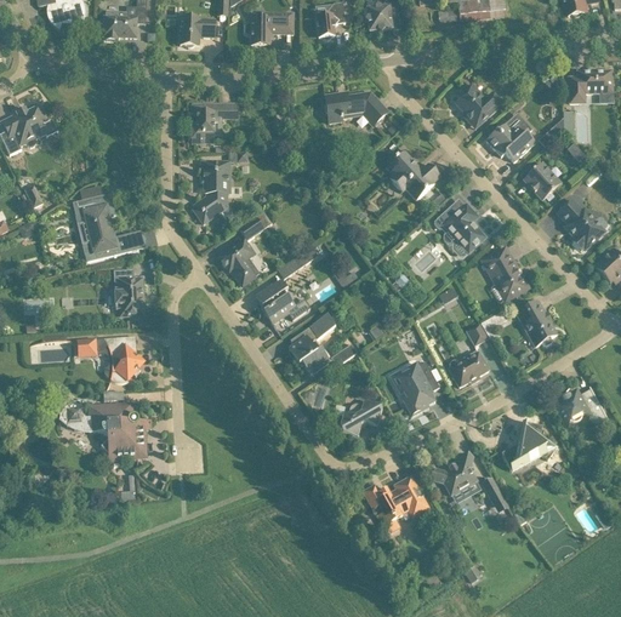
[(36,0),(38,6),(47,5),(50,10),(47,11),(47,12),(47,15),(47,16),(49,17),(49,18),(50,20),(51,22),(52,23),(53,24),(55,26),(56,27),(58,28),(60,28),(63,18),(68,18),(72,29),(73,28),(75,28),(77,27),(79,26),(80,24),(81,23),(81,22),(83,20),(84,18),(85,16),(85,15),(85,13),(85,12),(85,11),(85,9),(85,6),(85,5),(84,4),(84,1),(83,0),(36,0)]
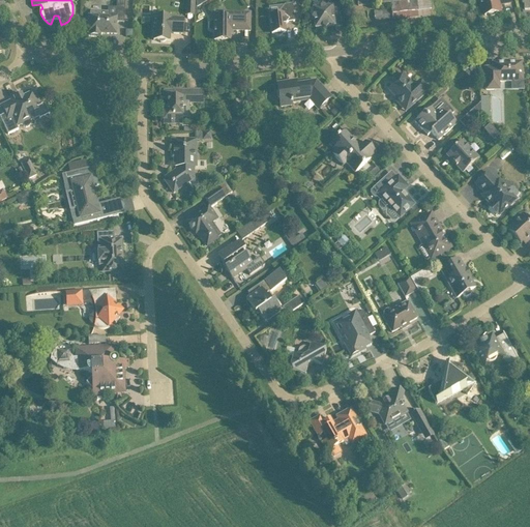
[(124,10),(124,0),(116,0),(117,5),(108,5),(108,10),(90,9),(90,13),(89,13),(88,20),(88,30),(90,30),(90,32),(100,33),(100,31),(116,31),(117,20),(124,20),(124,10)]
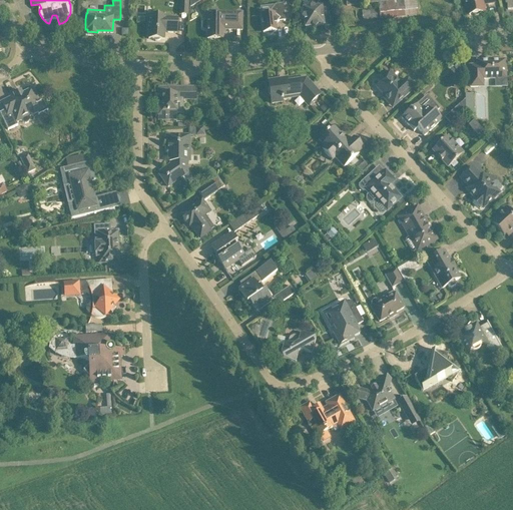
[(330,15),(328,5),(327,0),(319,0),(316,4),(312,2),(310,5),(303,5),(304,12),(301,15),(305,18),(305,24),(312,24),(315,26),(318,23),(324,22),(324,16),(330,15)]
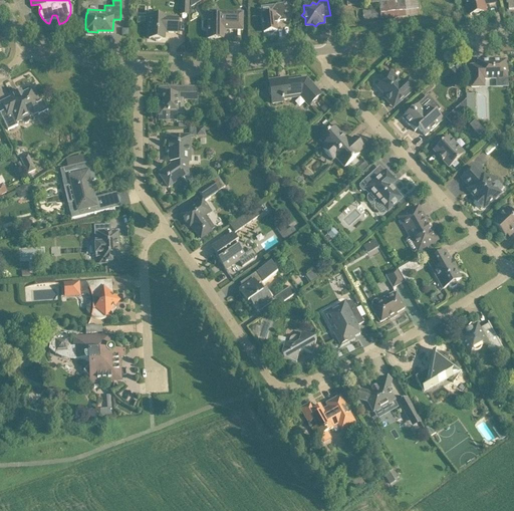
[(346,0),(347,4),(378,0),(379,6),(362,8),(363,18),(380,16),(380,18),(420,13),(418,0),(346,0)]
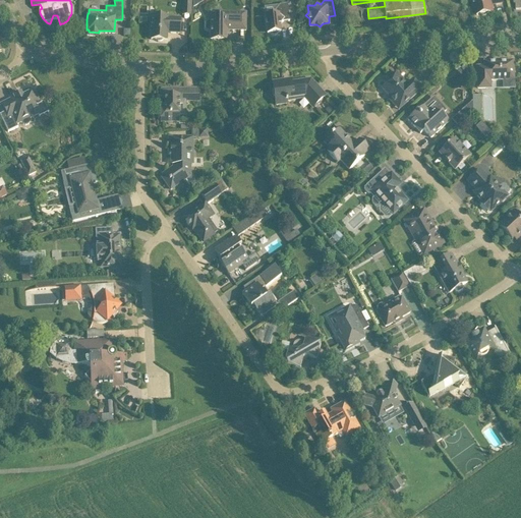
[(503,0),(473,0),(474,4),(475,3),(477,12),(480,12),(481,13),(482,14),(484,14),(485,14),(486,14),(487,13),(488,12),(489,11),(489,10),(493,9),(491,2),(503,0)]
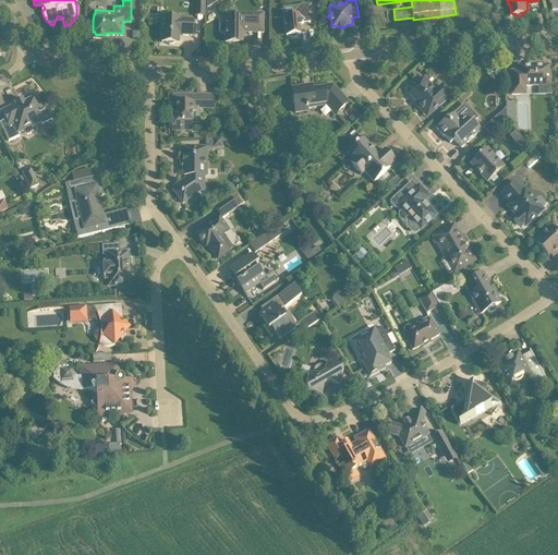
[(292,12),(283,13),(284,23),(287,34),(289,33),(289,34),(290,35),(292,35),(293,36),(295,35),(296,34),(298,33),(298,32),(301,32),(300,24),(302,21),(310,20),(308,9),(307,1),(300,2),(292,12)]
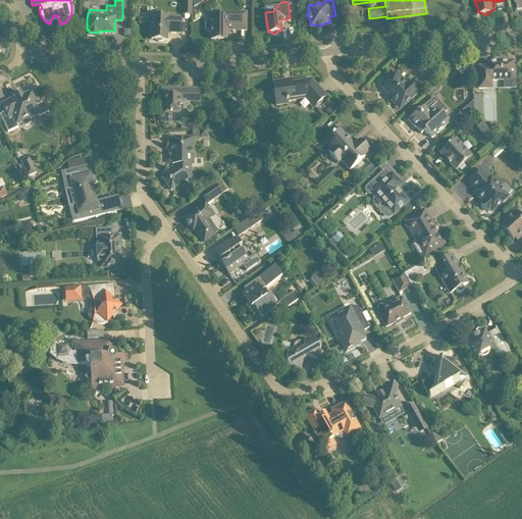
[(247,29),(247,18),(247,10),(220,10),(220,14),(211,14),(211,17),(210,17),(205,20),(205,27),(210,30),(211,30),(211,38),(227,38),(227,28),(247,29)]
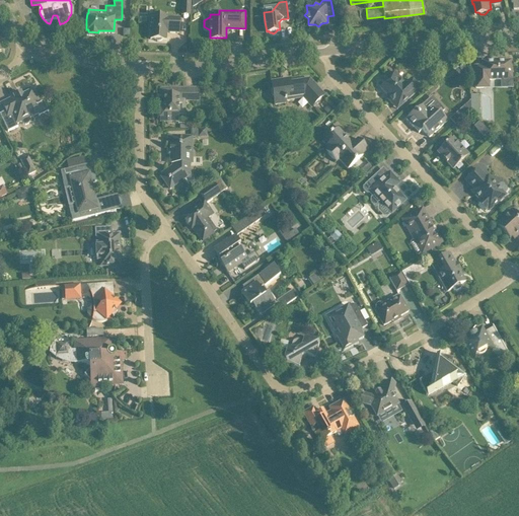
[(149,18),(149,28),(151,28),(150,37),(154,38),(155,38),(155,39),(156,40),(158,40),(159,40),(160,39),(161,39),(162,38),(166,38),(166,29),(170,29),(170,30),(179,30),(179,20),(179,15),(167,15),(167,14),(149,13),(149,18)]
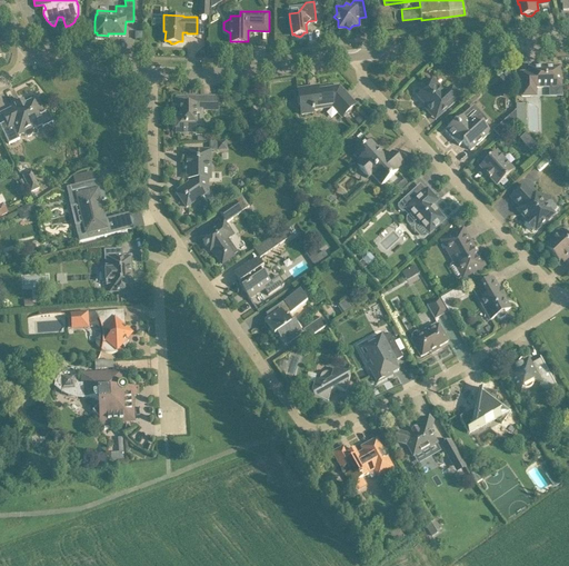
[(500,62),(505,60),(502,56),(498,58),(495,57),(492,58),(491,61),(492,65),(496,66),(499,65),(500,62)]
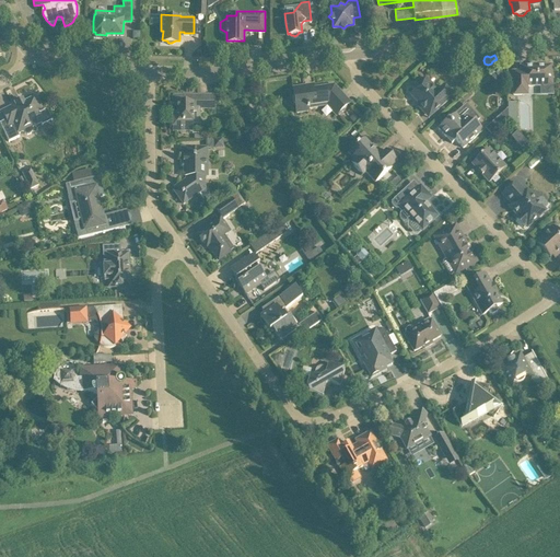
[(551,82),(551,73),(551,62),(521,64),(521,69),(513,69),(514,92),(527,92),(527,83),(551,82)]
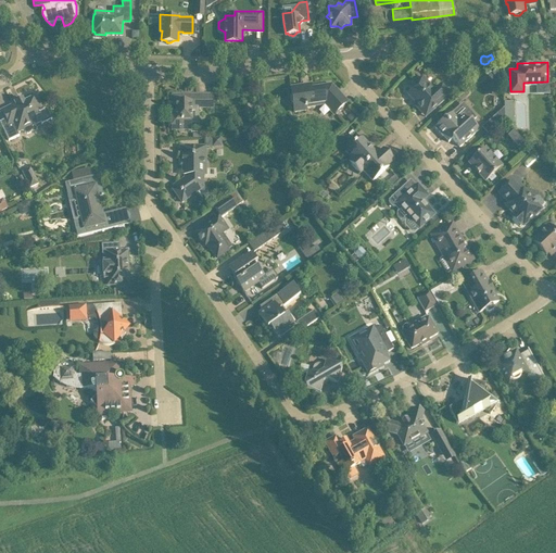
[(449,92),(447,91),(440,83),(432,90),(427,84),(429,82),(422,75),(414,83),(416,85),(408,92),(416,101),(415,102),(426,114),(443,99),(449,92)]
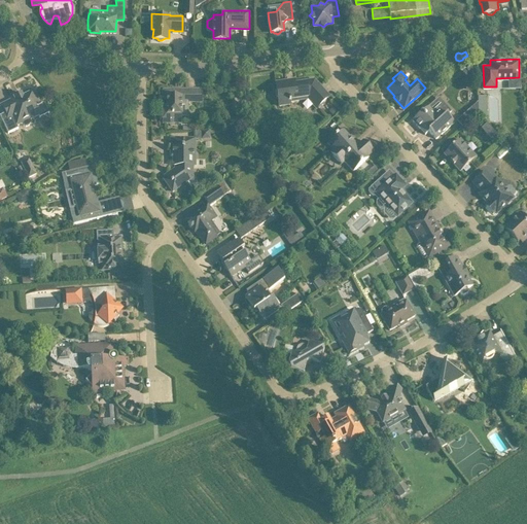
[(316,106),(321,101),(329,95),(316,80),(314,82),(311,78),(294,81),(294,78),(276,81),(279,104),(290,102),(289,99),(308,97),(316,106)]
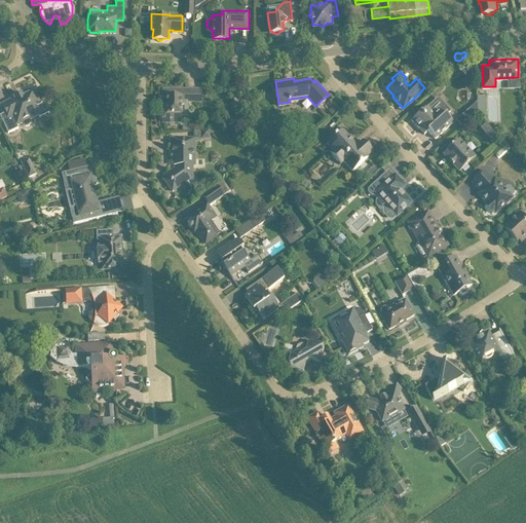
[(202,100),(202,98),(202,87),(162,87),(162,96),(166,96),(166,109),(162,109),(162,120),(181,120),(181,100),(194,100),(202,100)]
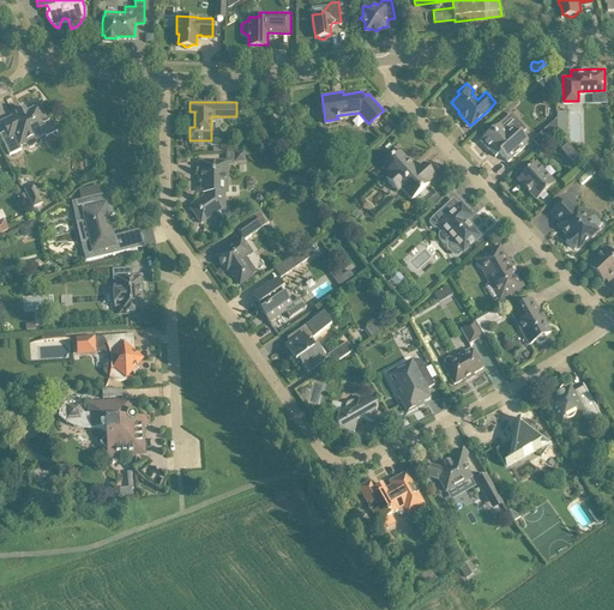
[(0,121),(4,130),(0,131),(0,133),(10,152),(22,146),(19,144),(25,140),(25,142),(28,144),(31,144),(34,143),(36,139),(35,137),(52,127),(44,114),(40,103),(19,113),(19,112),(18,112),(17,112),(0,120),(0,121)]
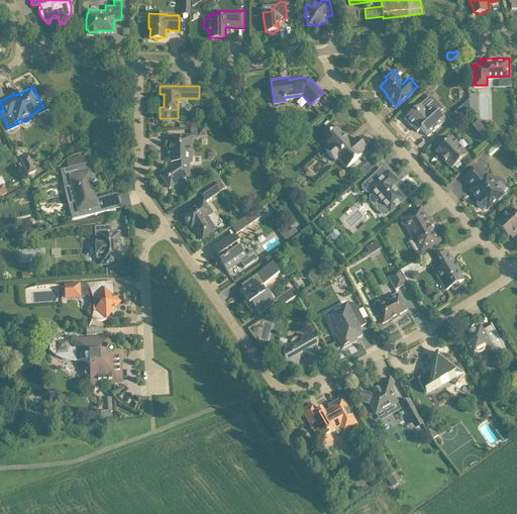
[(463,114),(469,109),(469,98),(458,108),(463,114)]
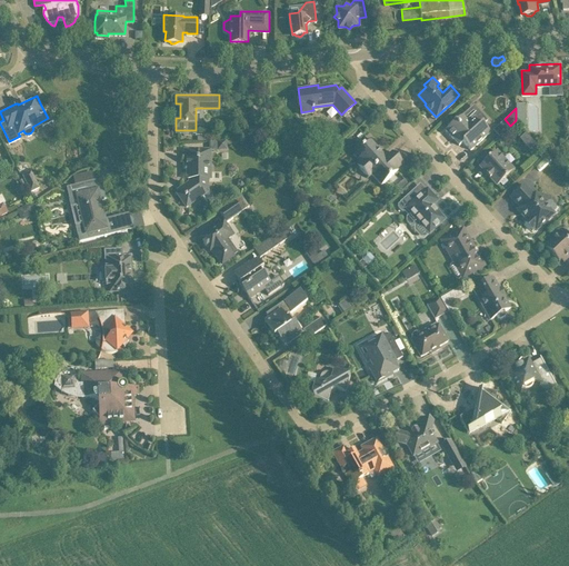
[(360,112),(355,118),(360,123),(366,118),(360,112)]
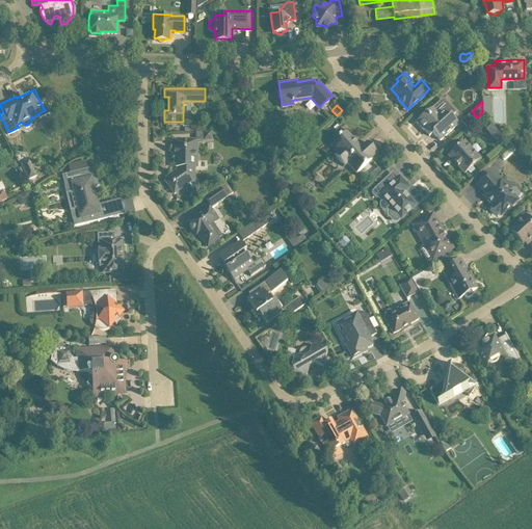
[(440,138),(448,132),(458,122),(451,113),(450,113),(445,108),(439,113),(432,106),(426,111),(425,111),(416,120),(424,128),(426,126),(430,132),(428,133),(429,134),(433,131),(440,138)]
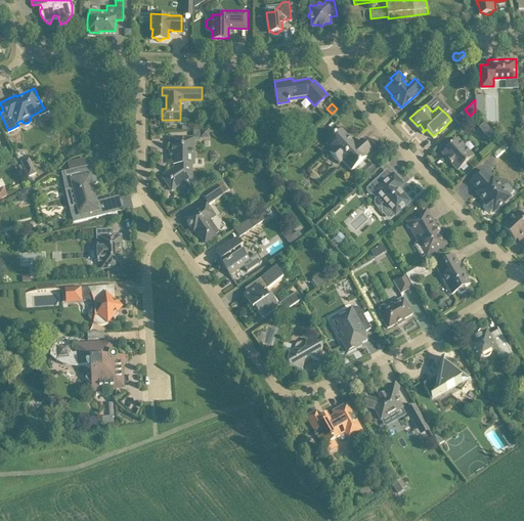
[(484,120),(478,125),(487,136),(493,130),(484,120)]
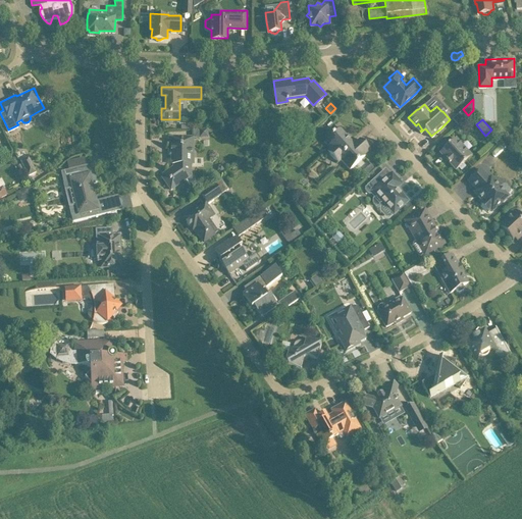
[(326,128),(321,123),(315,128),(320,134),(326,128)]
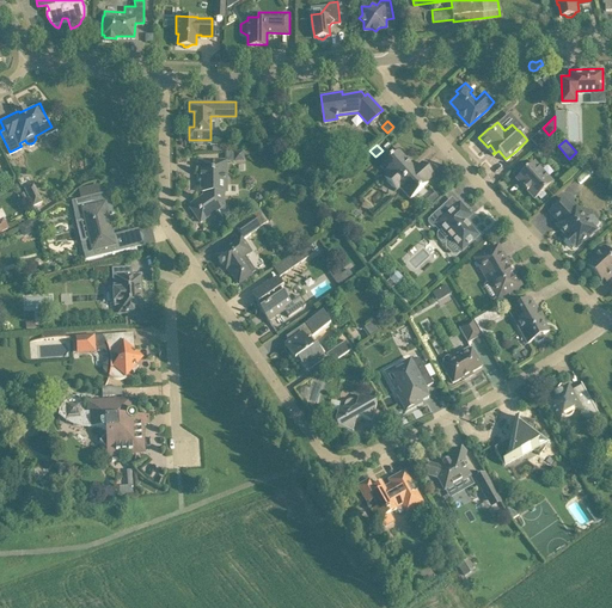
[(244,148),(233,149),(234,160),(244,159),(244,148)]
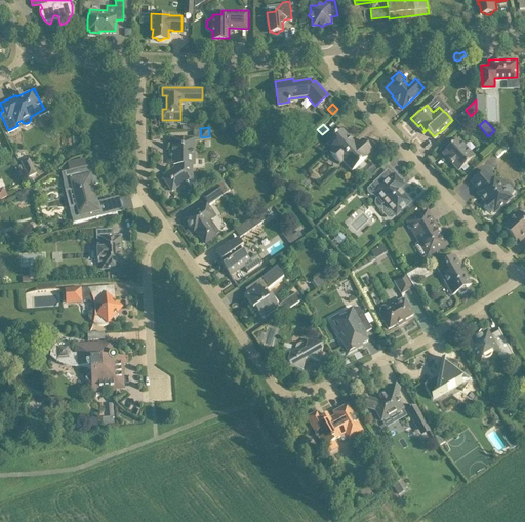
[(353,168),(359,163),(366,156),(365,154),(371,148),(363,138),(356,145),(352,141),(352,139),(341,128),(327,141),(333,148),(330,151),(339,161),(342,158),(353,168)]
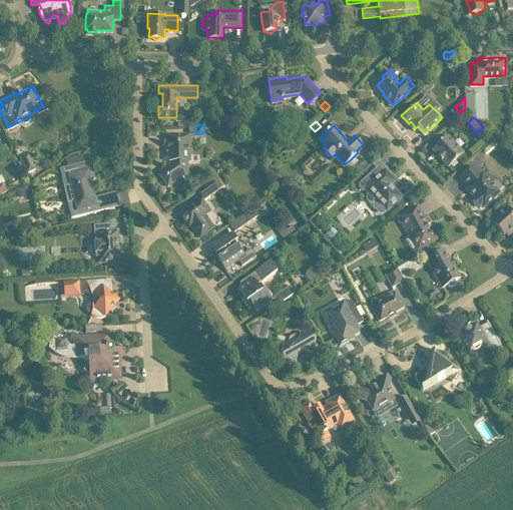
[(168,184),(176,178),(187,170),(187,159),(190,159),(189,133),(166,133),(166,150),(170,150),(170,162),(158,170),(168,184)]
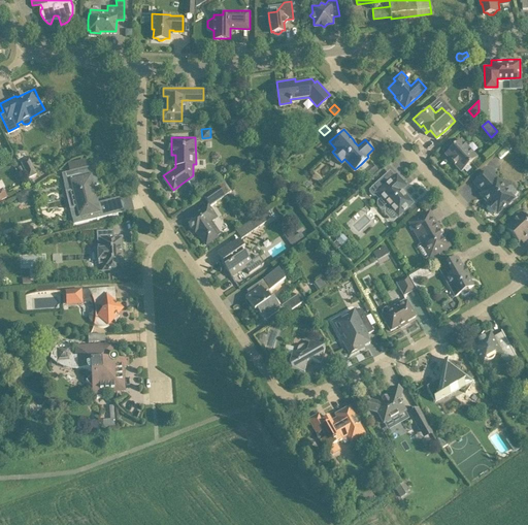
[(461,170),(468,163),(476,156),(461,138),(444,153),(451,159),(451,160),(454,164),(455,163),(461,170)]
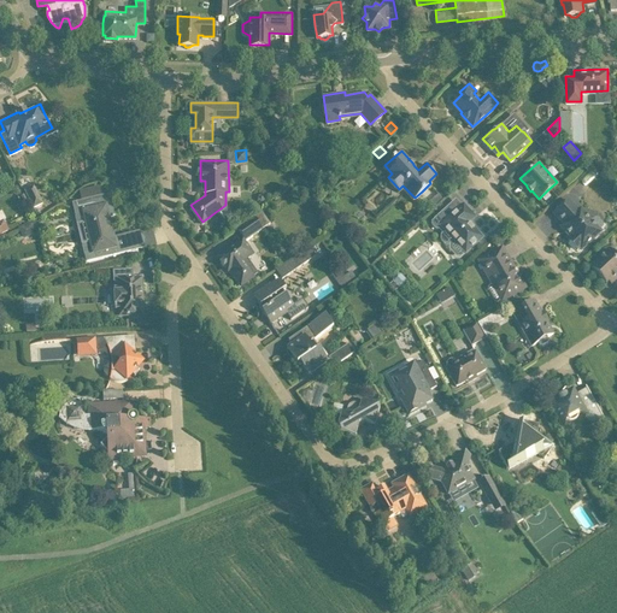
[(34,205),(42,201),(34,183),(25,188),(34,205)]
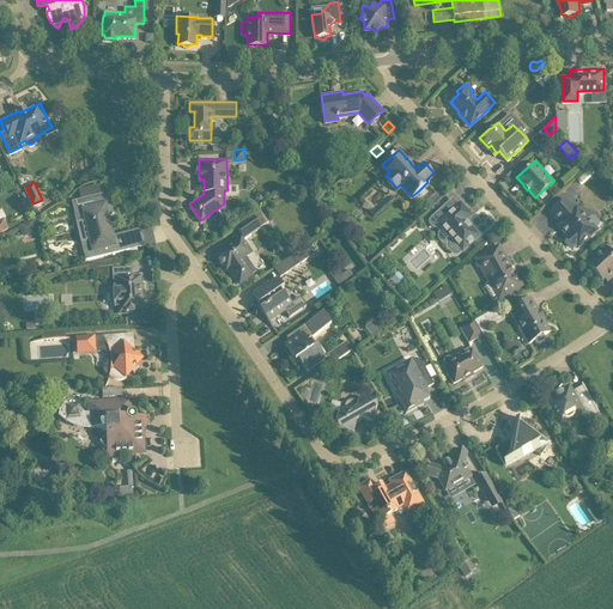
[(85,257),(117,250),(129,247),(126,230),(110,233),(105,213),(115,212),(109,190),(72,199),(77,220),(84,218),(86,229),(82,230),(84,239),(82,241),(85,257)]
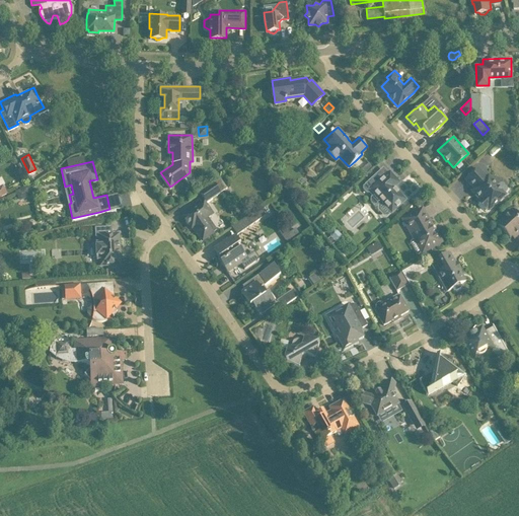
[(368,162),(362,167),(366,171),(372,166),(368,162)]
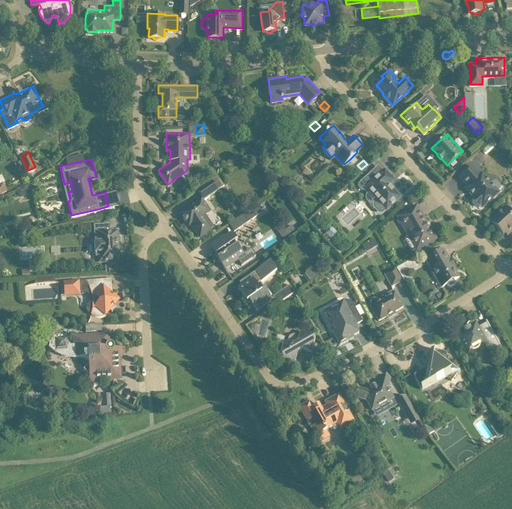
[(490,181),(482,171),(479,173),(471,164),(459,175),(468,185),(466,186),(474,196),(472,198),(479,205),(481,203),(483,205),(490,198),(499,190),(498,189),(499,189),(501,187),(501,184),(500,182),(497,180),(495,178),(493,178),(491,180),(490,181)]
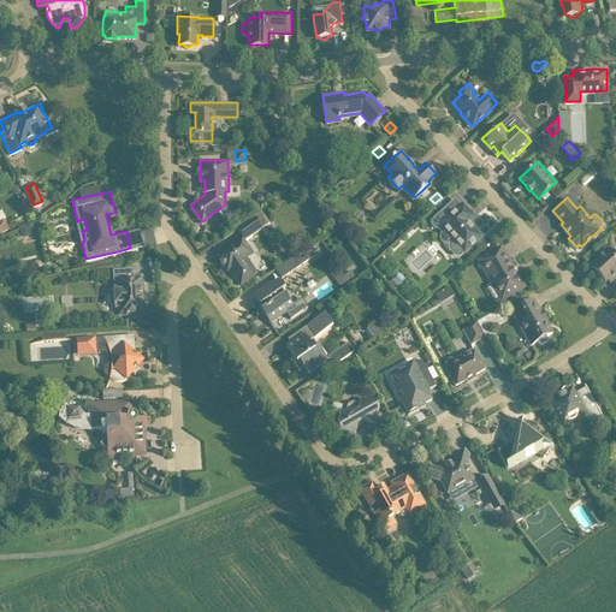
[(431,219),(431,223),(436,226),(438,226),(442,231),(440,232),(440,237),(444,241),(449,242),(452,238),(458,245),(463,251),(465,250),(472,243),(481,236),(468,220),(471,218),(474,215),(469,211),(462,203),(452,212),(446,206),(437,214),(434,217),(431,219)]
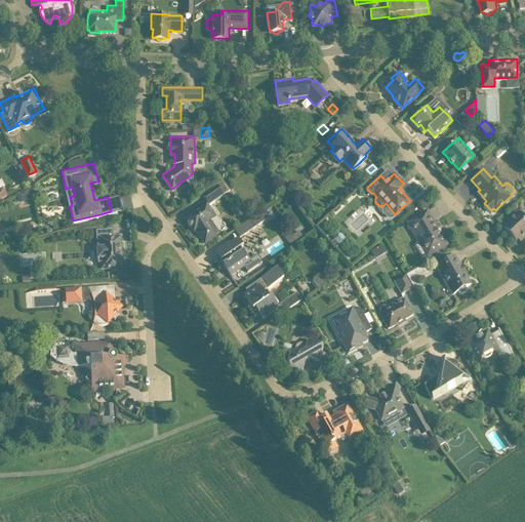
[(230,189),(223,178),(202,192),(209,203),(224,193),(230,189)]
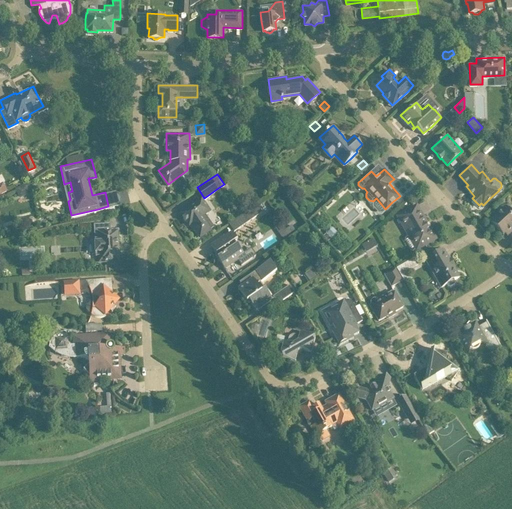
[(28,181),(16,187),(20,196),(32,190),(28,181)]
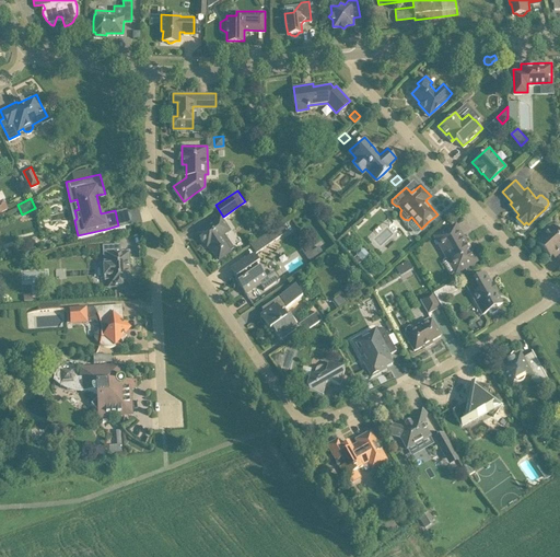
[(322,207),(315,198),(308,204),(316,211),(322,207)]
